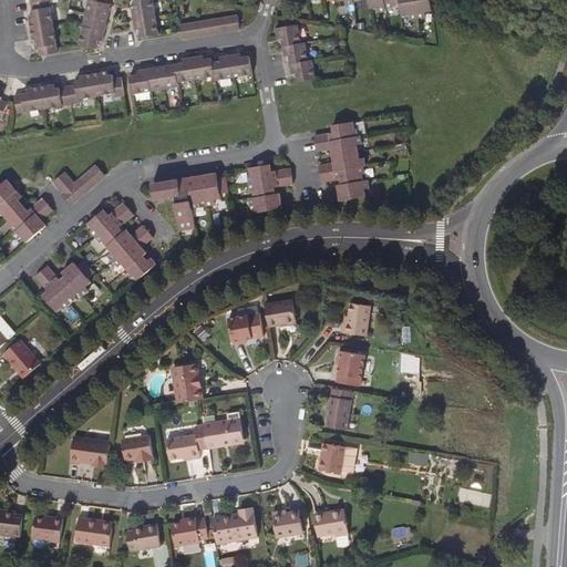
[(39,39),(40,43),(42,57),(60,53),(58,44),(51,0),(52,0),(32,0),(34,14),(35,19),(31,20),(34,40),(39,39)]
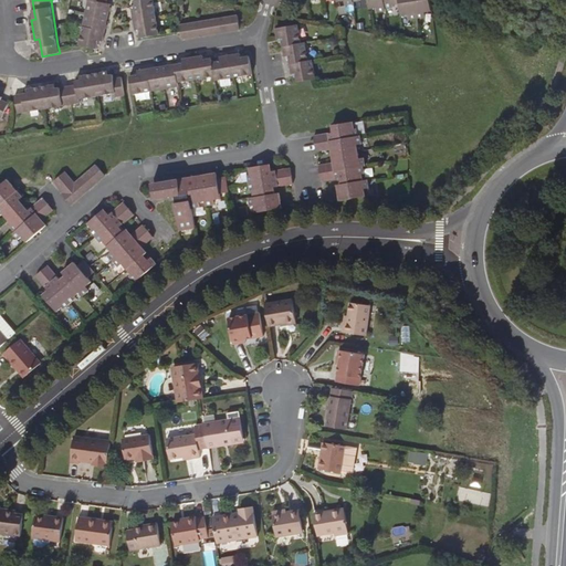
[(104,41),(106,31),(108,18),(112,3),(107,3),(107,0),(90,0),(81,45),(98,49),(100,40),(104,41)]
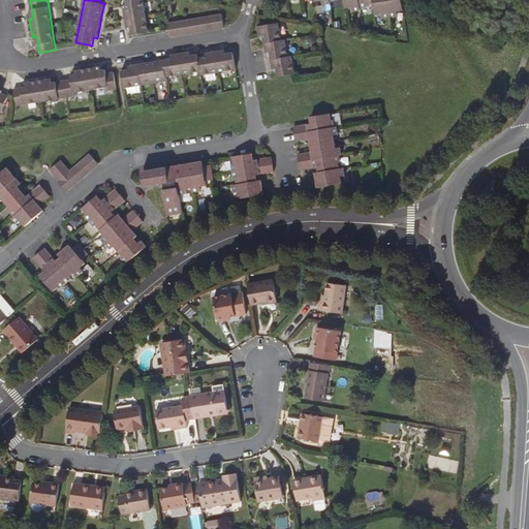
[(144,0),(127,0),(128,8),(125,9),(126,19),(127,27),(131,27),(132,35),(150,32),(144,0)]
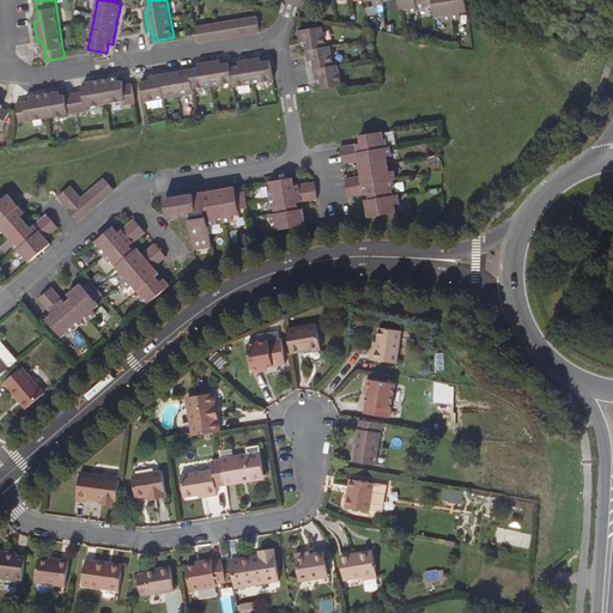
[(425,7),(424,0),(363,0),(363,1),(368,0),(370,0),(371,4),(381,4),(381,1),(388,0),(396,0),(399,14),(416,12),(416,8),(425,7)]
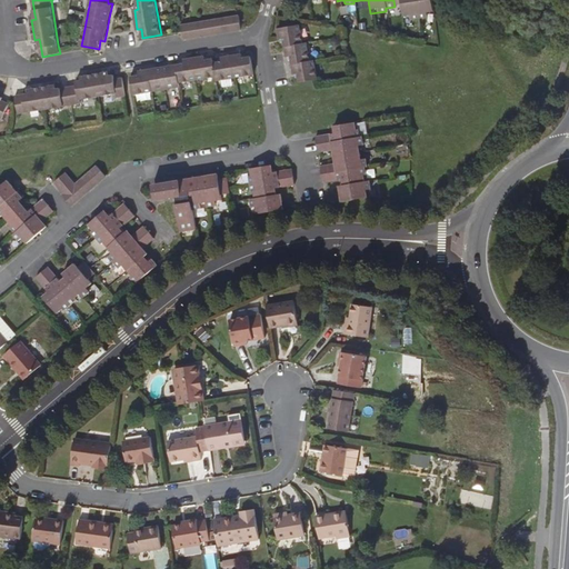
[(240,16),(182,26),(183,31),(185,40),(242,30),(240,16)]
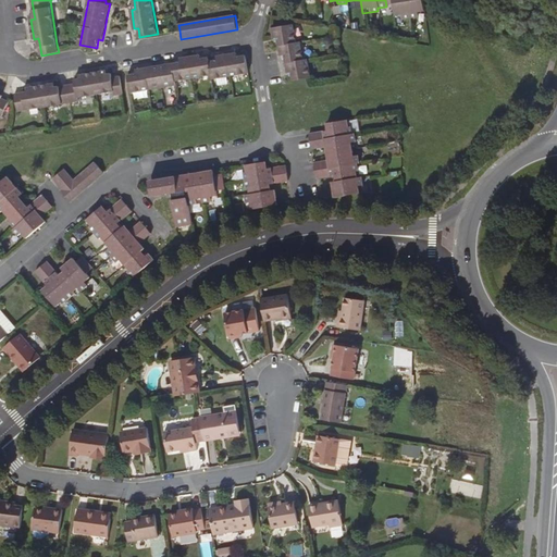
[(279,39),(280,47),(281,57),(285,57),(286,64),(288,74),(293,73),(294,82),(311,78),(308,60),(302,61),(300,44),(296,44),(294,26),(273,29),(274,40),(279,39)]
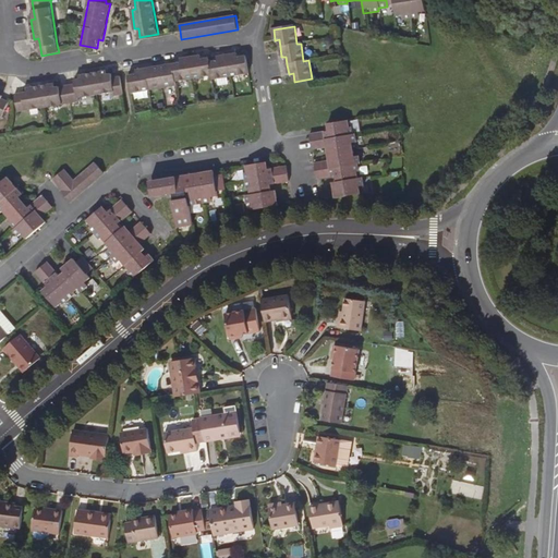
[(237,53),(228,56),(217,57),(218,61),(210,62),(209,59),(202,60),(201,56),(191,57),(181,59),(181,63),(137,71),(137,74),(129,76),(131,94),(178,86),(177,82),(213,76),(214,81),(250,74),(246,57),(238,58),(237,53)]
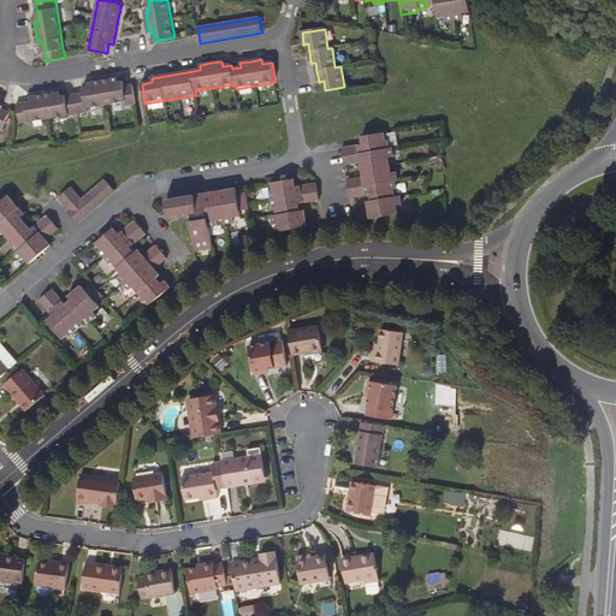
[(113,80),(92,83),(93,88),(88,88),(83,89),(83,94),(61,98),(57,98),(57,94),(34,98),(35,102),(30,102),(17,105),(21,124),(87,113),(86,110),(126,102),(128,107),(137,105),(134,86),(124,87),(124,83),(119,83),(114,84),(113,80)]
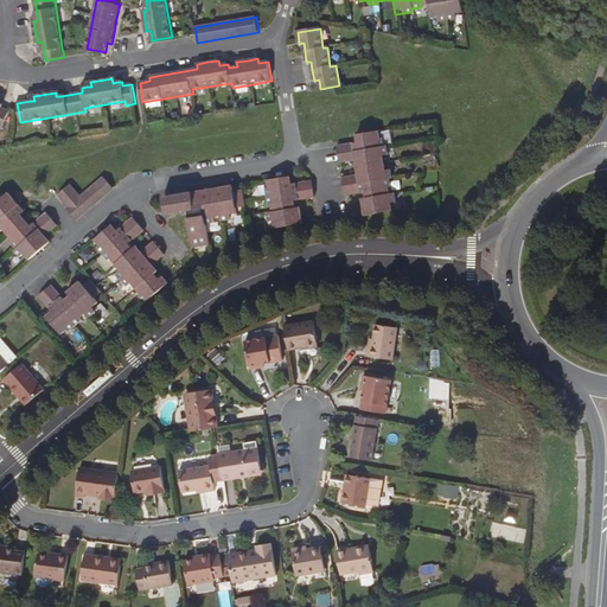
[(378,131),(358,134),(359,142),(337,146),(340,163),(356,160),(360,158),(363,173),(358,174),(343,177),(345,195),(366,191),(368,197),(364,198),(365,206),(370,205),(371,212),(391,209),(391,202),(396,202),(395,193),(389,193),(388,187),(391,186),(390,178),(393,178),(391,168),(385,170),(383,155),(389,153),(387,145),(384,146),(383,138),(379,138),(378,131)]
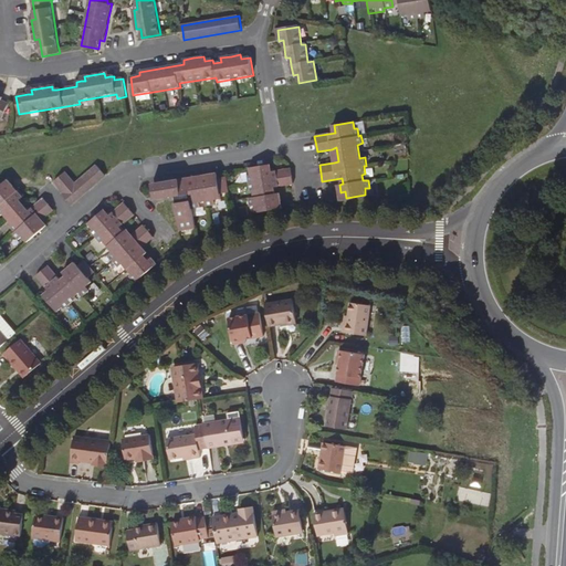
[(257,212),(278,208),(276,202),(281,201),(280,192),(275,194),(274,187),(293,184),(291,168),(271,171),(270,164),(250,167),(251,175),(249,175),(251,190),(253,190),(254,197),(250,198),(251,206),(255,205),(257,212)]
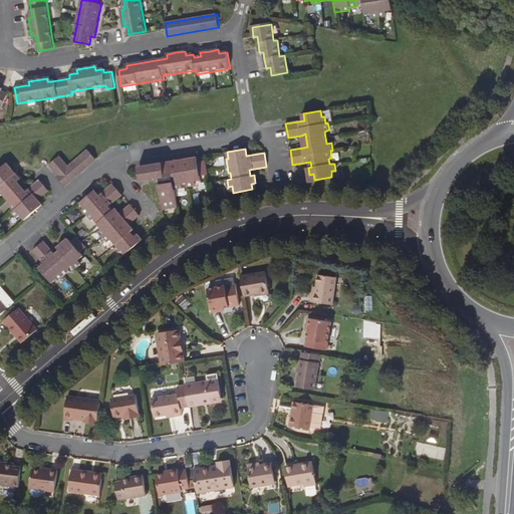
[(85,151),(84,151),(66,167),(57,157),(47,165),(55,175),(53,177),(58,182),(58,183),(62,187),(94,160),(85,151)]
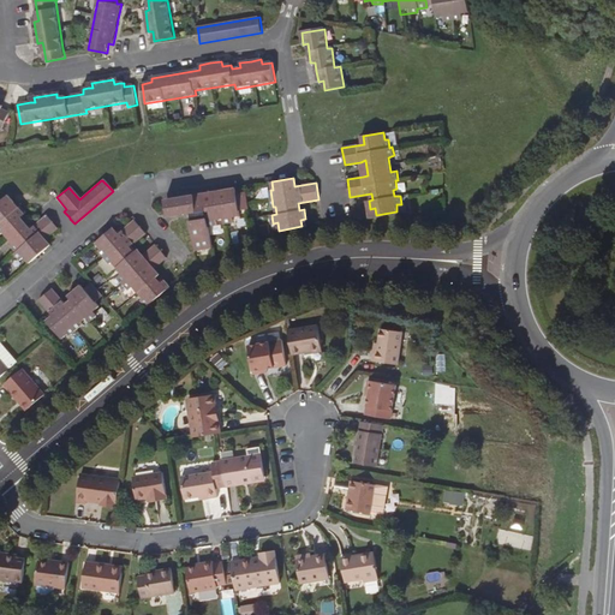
[(212,192),(168,199),(168,203),(165,203),(167,213),(171,213),(171,215),(191,212),(206,209),(207,218),(192,220),(191,220),(196,250),(213,246),(209,226),(216,225),(216,219),(224,218),(224,222),(233,221),(232,216),(240,215),(239,209),(248,208),(245,191),(227,193),(227,190),(219,191),(219,196),(212,197),(212,192)]
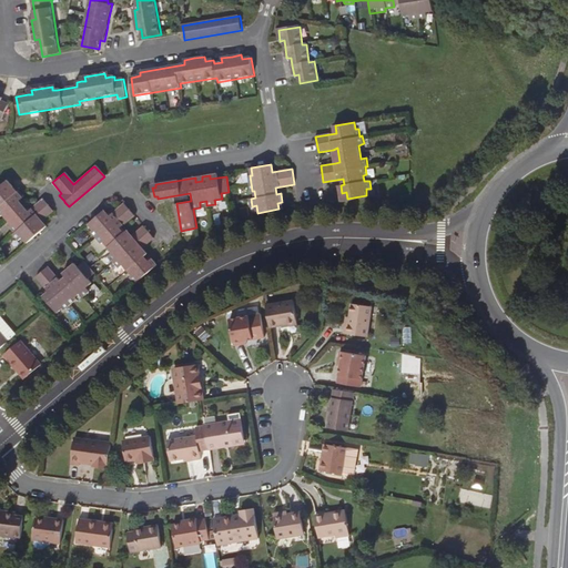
[(21,201),(16,194),(12,198),(8,192),(11,190),(6,182),(0,186),(0,217),(1,216),(11,227),(8,230),(13,236),(12,237),(17,243),(21,239),(26,244),(41,231),(38,226),(53,213),(42,201),(27,214),(18,204),(21,201)]
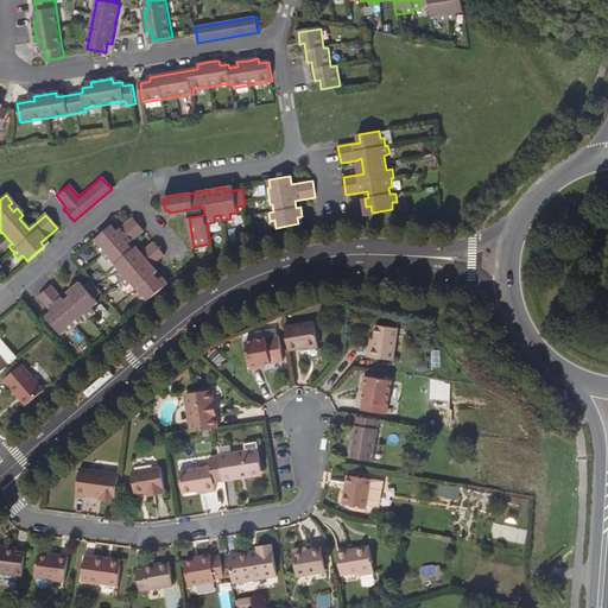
[(189,209),(190,217),(204,215),(203,207),(189,209)]
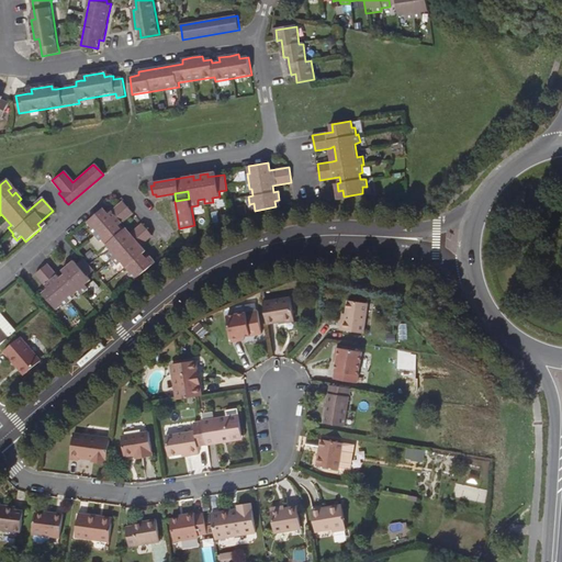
[(152,267),(155,263),(148,257),(145,260),(135,249),(139,246),(150,236),(141,225),(128,235),(125,238),(121,233),(115,227),(131,214),(121,202),(105,216),(100,209),(85,223),(90,229),(88,231),(99,243),(100,242),(110,251),(107,255),(116,267),(120,263),(128,274),(127,277),(133,282),(152,267)]
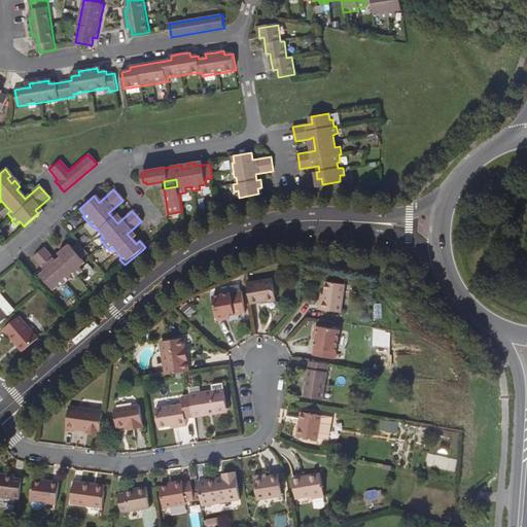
[(139,241),(131,231),(127,234),(136,244),(139,241)]
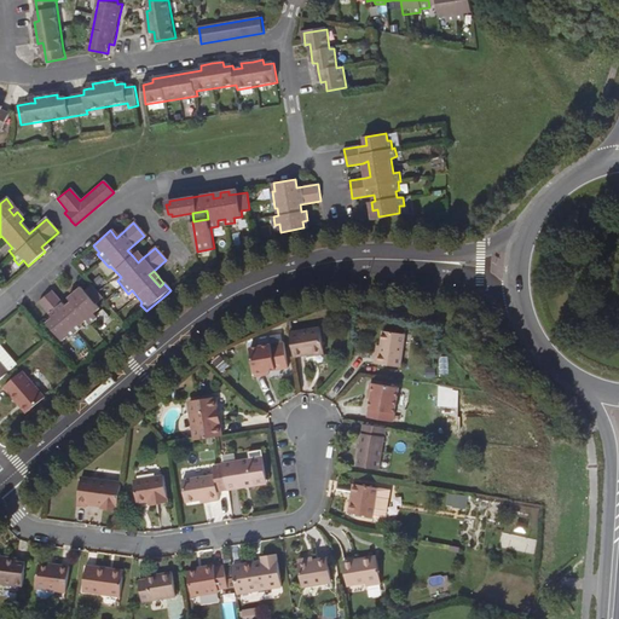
[(91,288),(84,293),(76,299),(71,294),(65,299),(70,305),(64,311),(50,294),(38,305),(52,320),(46,327),(61,343),(67,337),(68,340),(81,330),(79,327),(85,322),(88,325),(96,319),(92,316),(98,311),(94,306),(102,300),(91,288)]
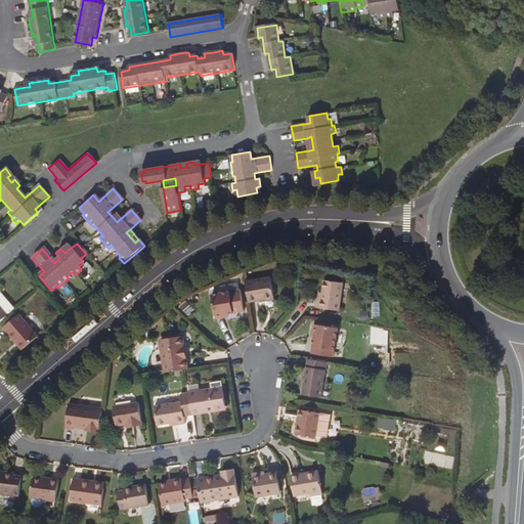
[(67,244),(60,249),(64,253),(71,248),(67,244)]
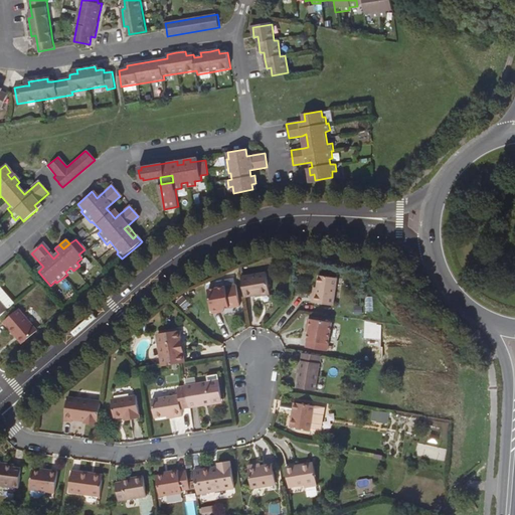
[(242,277),(246,296),(272,292),(268,272),(242,277)]
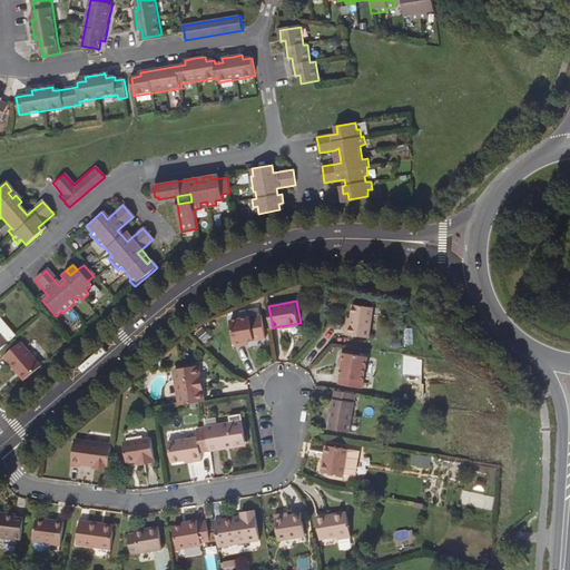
[(351,325),(349,325),(346,334),(370,337),(374,307),(354,304),(352,318),(351,325)]
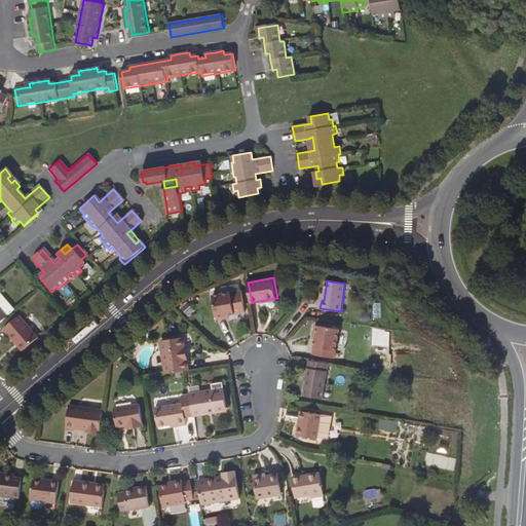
[(226,317),(228,316),(236,315),(233,295),(214,298),(218,322),(226,321),(226,317)]
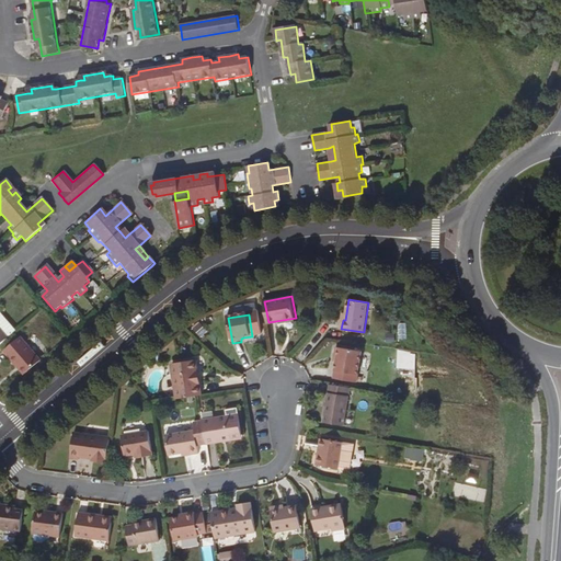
[(23,376),(39,362),(20,339),(3,353),(23,376)]
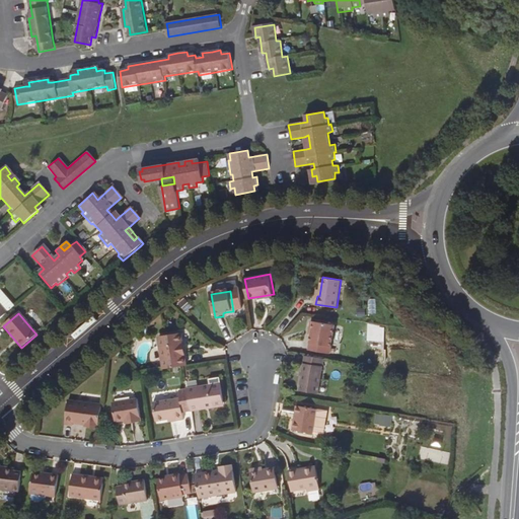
[(313,330),(312,336),(311,344),(331,348),(336,326),(312,322),(310,330),(313,330)]
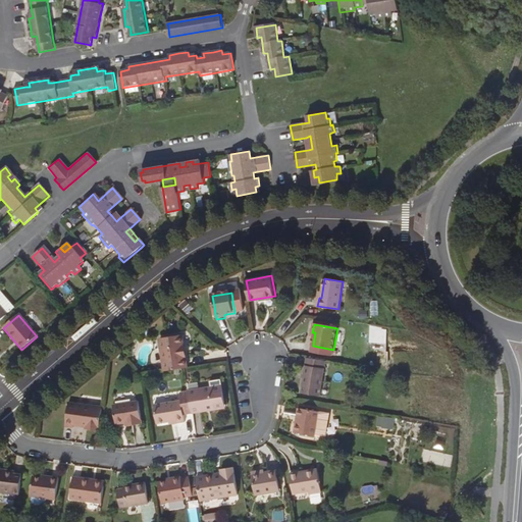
[(168,370),(186,367),(189,366),(187,356),(184,357),(181,345),(186,345),(184,333),(159,337),(163,363),(167,362),(168,370)]
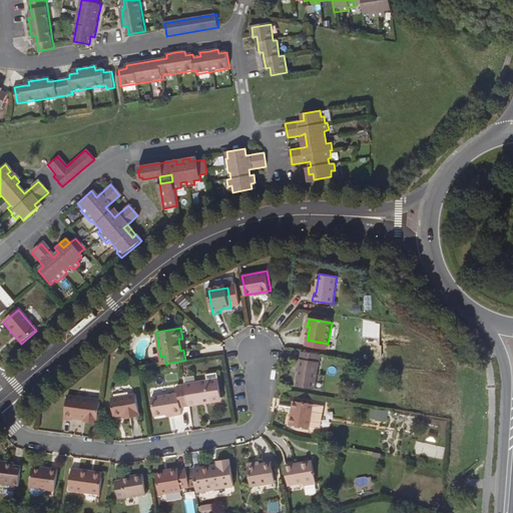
[(303,353),(297,388),(314,391),(321,357),(303,353)]
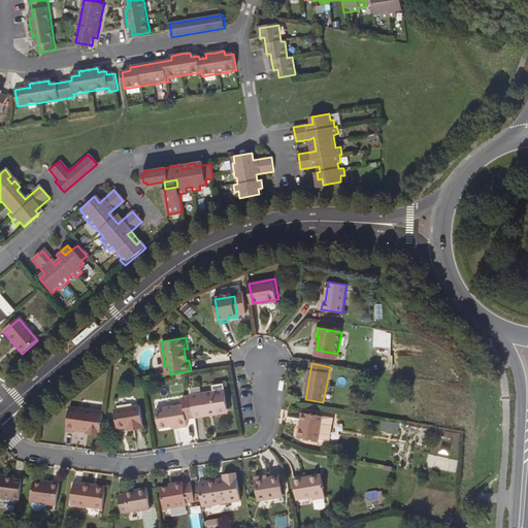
[(188,378),(188,415),(208,415),(208,408),(230,408),(226,378),(188,378)]
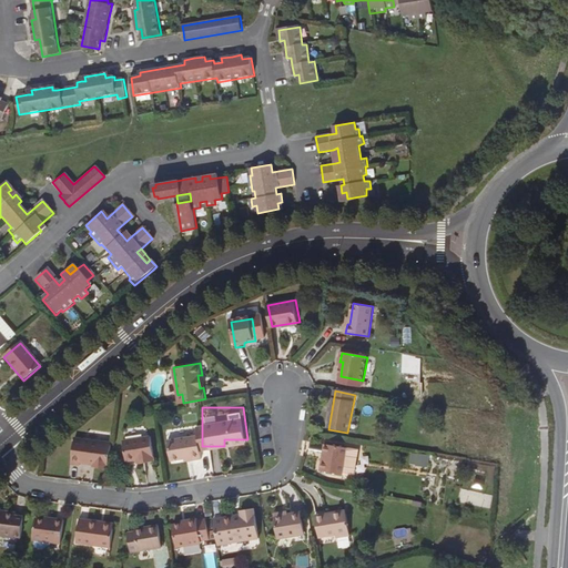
[(166,450),(200,450),(200,425),(168,425),(166,450)]
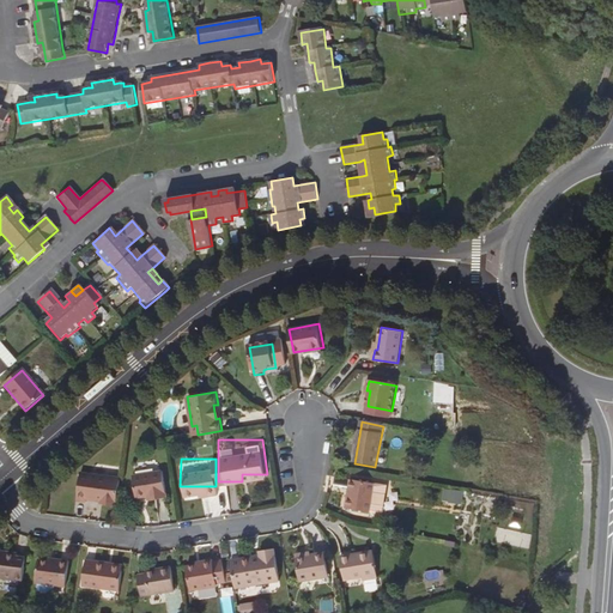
[(137,496),(155,492),(161,492),(161,497),(168,496),(163,468),(134,473),(137,496)]
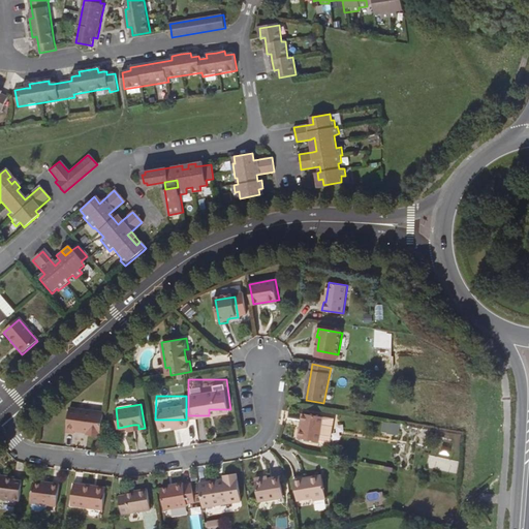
[(101,432),(104,411),(70,406),(66,429),(74,431),(75,429),(101,432)]
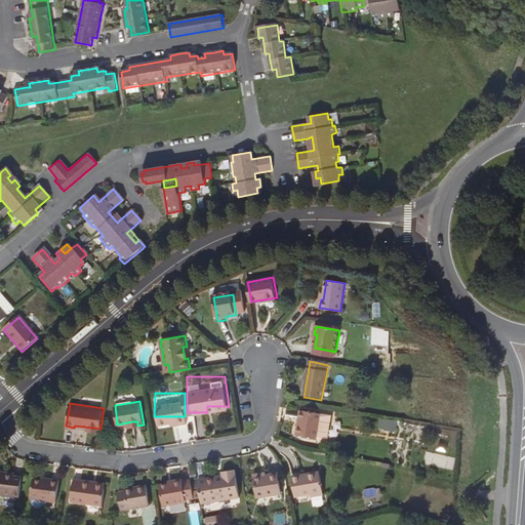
[(296,435),(316,439),(327,441),(331,416),(303,411),(300,425),(298,425),(296,435)]
